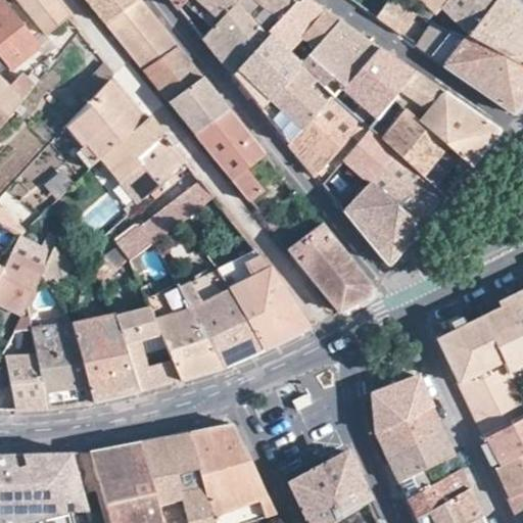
[(0,0),(0,57),(9,69),(40,46),(3,0),(0,0)]
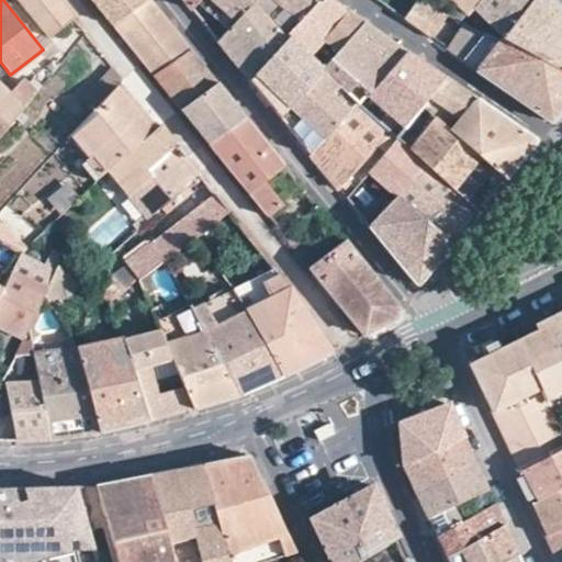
[(18,0),(48,37),(72,18),(57,0),(18,0)]
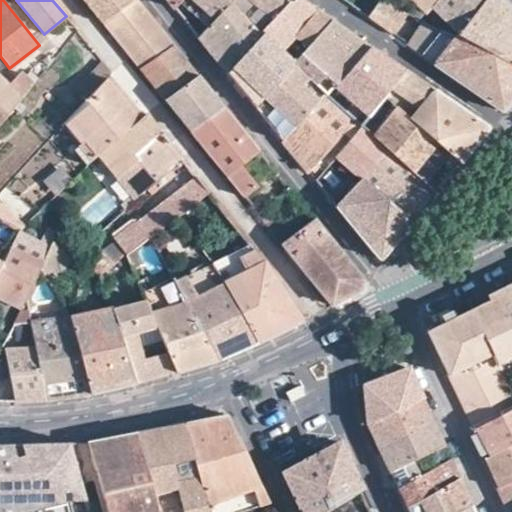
[(84,0),(102,22),(134,0),(84,0)]
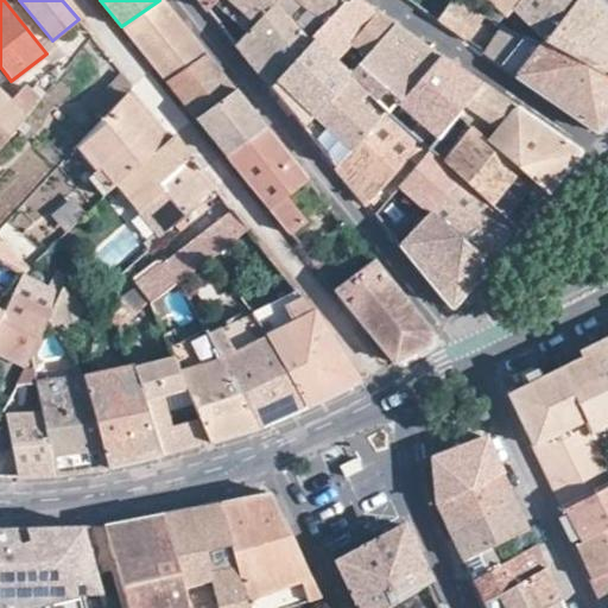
[(166,82),(207,54),(162,0),(159,0),(121,26),(166,82)]
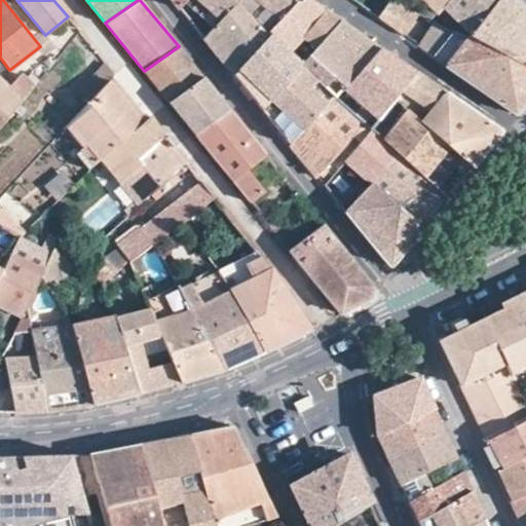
[(234,3),(236,0),(197,0),(219,19),(220,19),(234,3)]
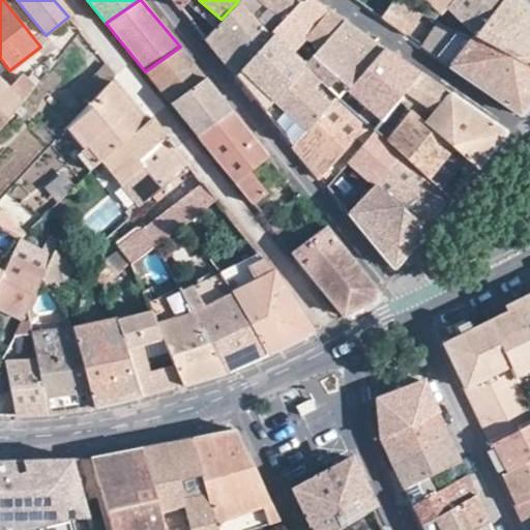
[(270,33),(298,0),(238,0),(236,3),(267,36),(270,33)]
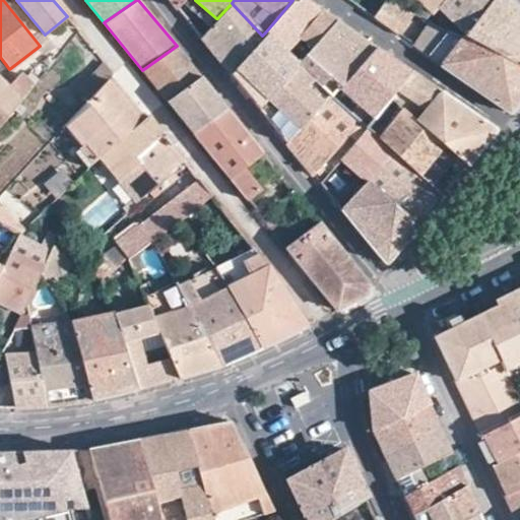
[(307,0),(293,0),(265,33),(285,52),(291,44),(305,55),(336,19),(307,0)]
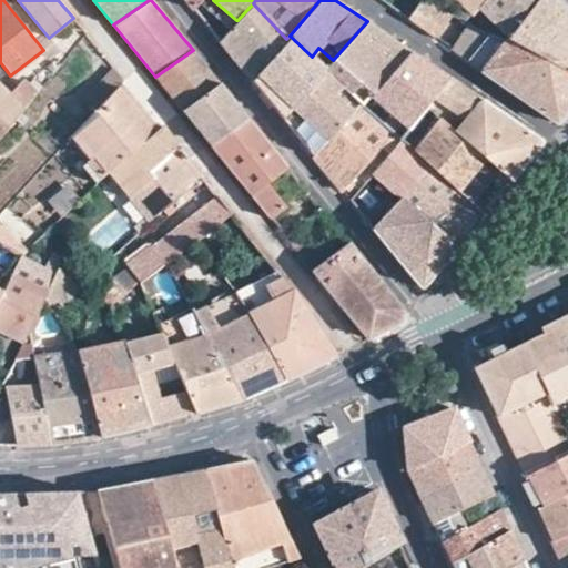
[(407,19),(435,38),(449,16),(449,14),(421,0),(419,0),(419,1),(407,19)]
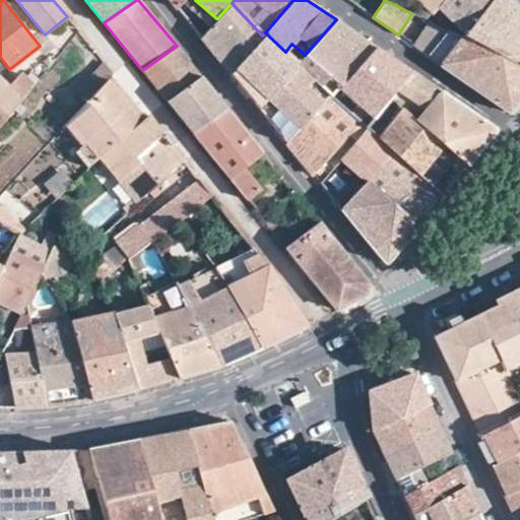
[(416,0),(432,14),(437,8),(442,0),(416,0)]
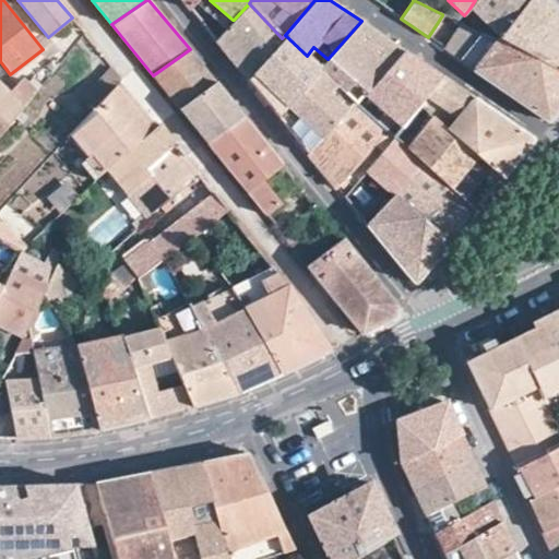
[(475,0),(470,9),(499,36),(497,38),(558,71),(558,11),(558,10),(548,0),(475,0)]
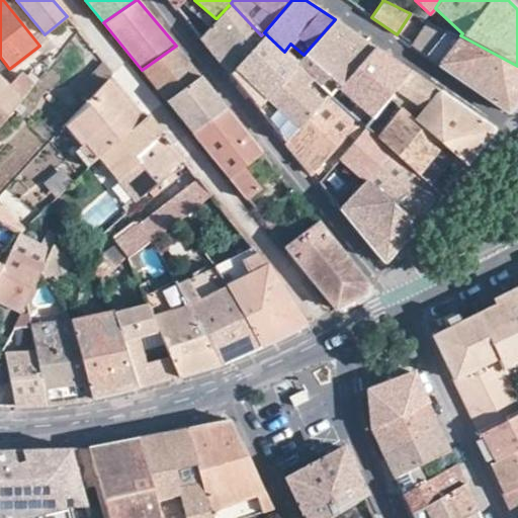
[(261,35),(231,3),(217,18),(216,18),(199,36),(229,73),(261,35)]
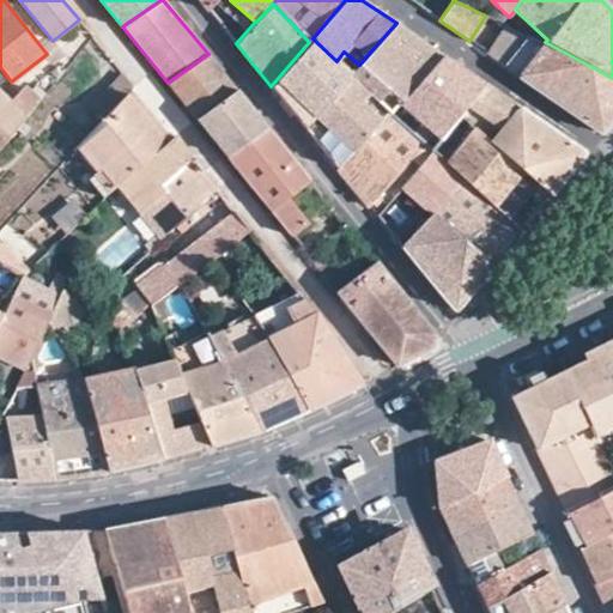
[(396,23),(359,65),(350,74),(390,111),(442,54),(396,23)]
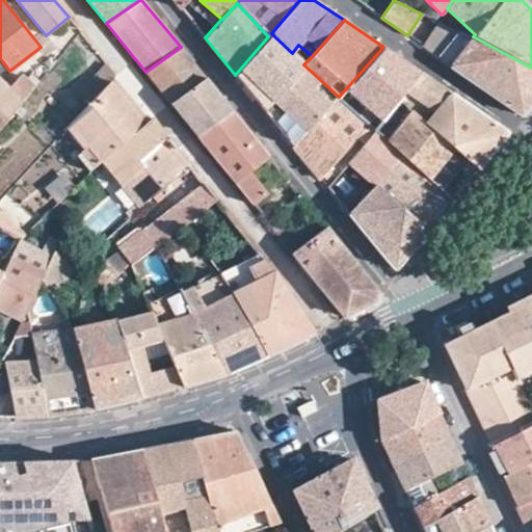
[(531,101),(531,68),(473,36),(471,38),(439,23),(439,24),(423,47),(446,63),(479,86),(521,115),(531,101)]
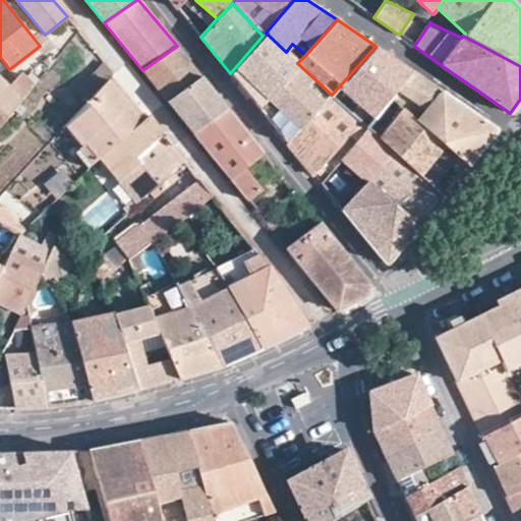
[(266,33),(263,36),(230,73),(258,107),(297,63),(286,52),(266,33)]
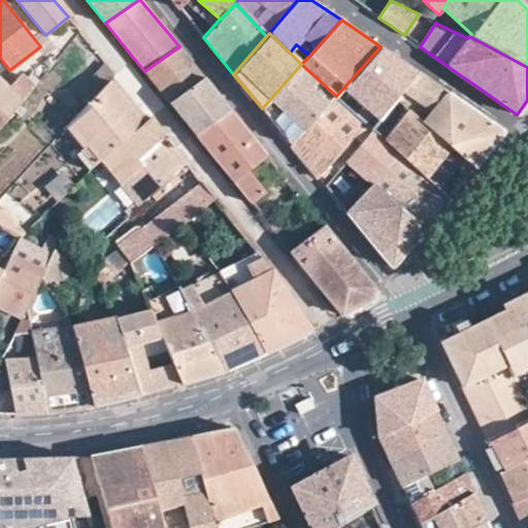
[(296,44),(290,53),(301,64),(309,56),(296,44)]
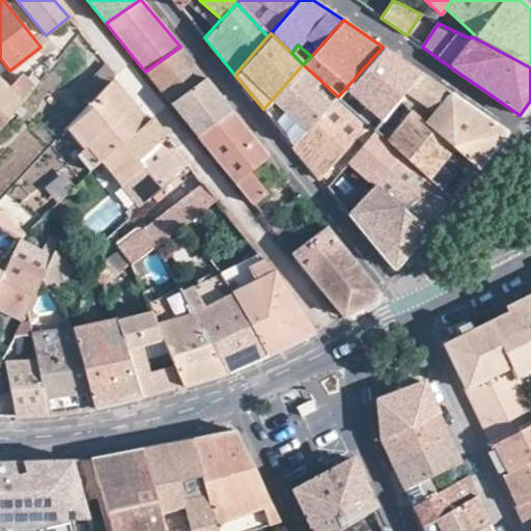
[(171,103),(204,78),(180,47),(145,72),(171,103)]
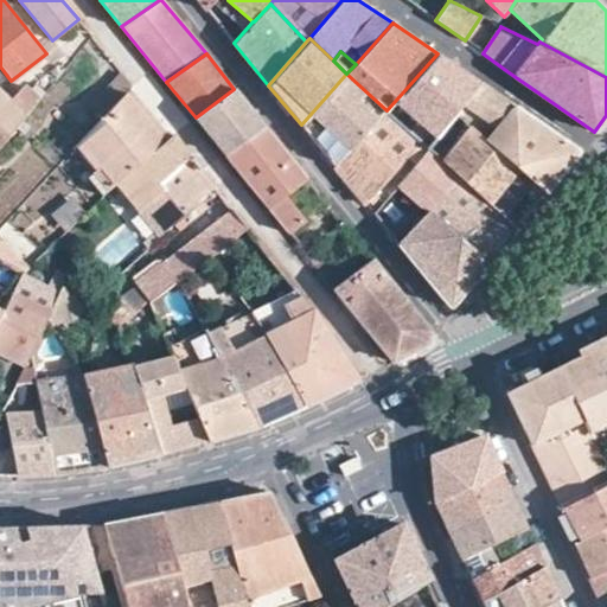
[(427,149),(457,115),(465,106),(467,102),(436,77),(449,62),(438,53),(387,110),(420,142),(427,149)]
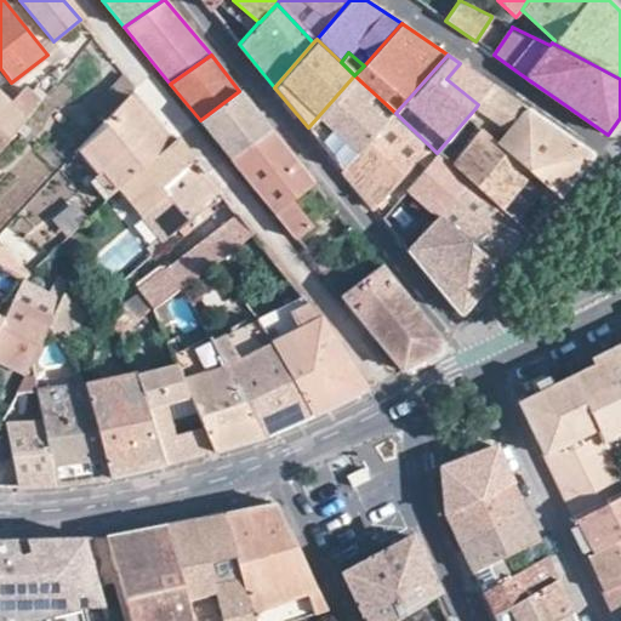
[(53,78),(61,73),(55,63),(47,68),(53,78)]
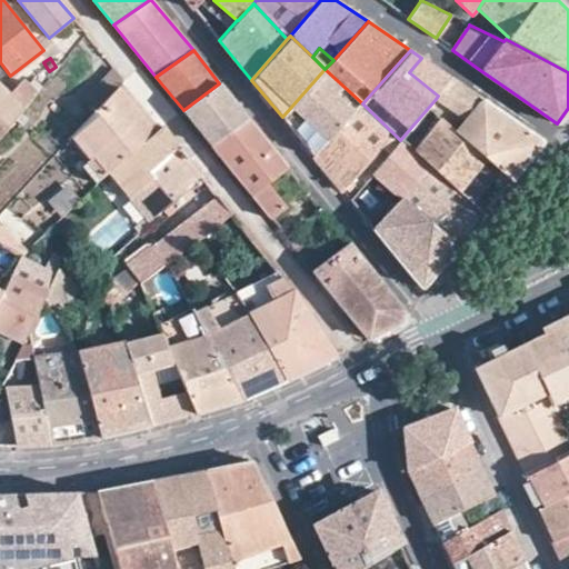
[(95,112),(117,88),(120,85),(123,80),(115,69),(83,101),(95,112)]
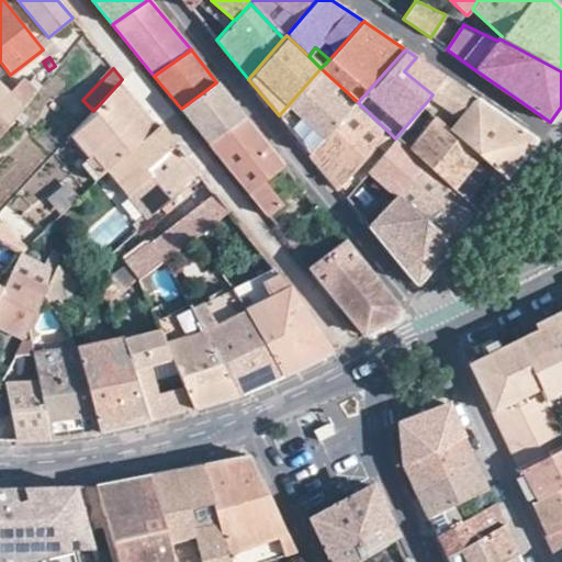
[(321,68),(279,115),(311,155),(358,102),(321,68)]
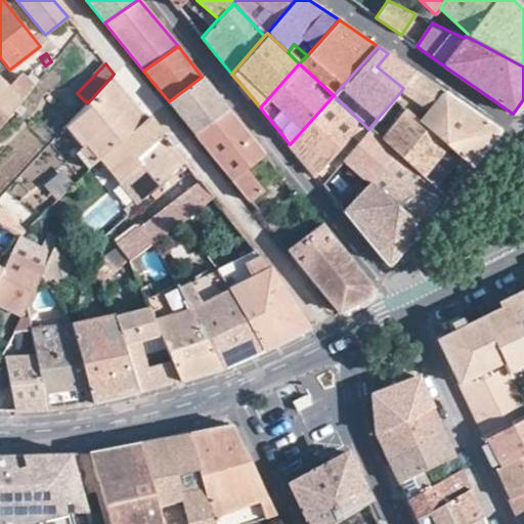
[(19,74),(7,86),(0,79),(0,125),(38,80),(30,73),(25,78),(19,74)]
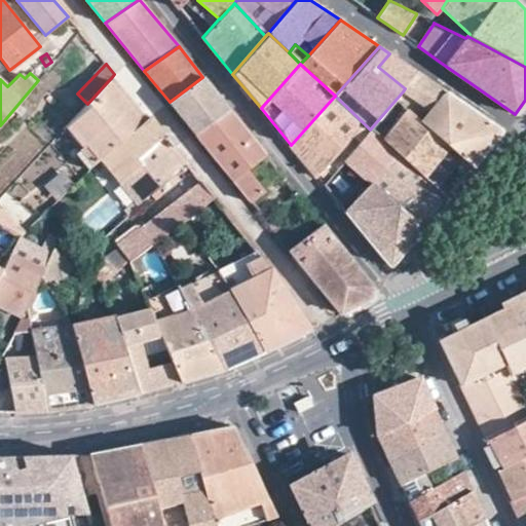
[(420,121),(463,158),(473,166),(500,133),(500,129),(417,73),(405,88),(403,91),(429,111),(420,121)]
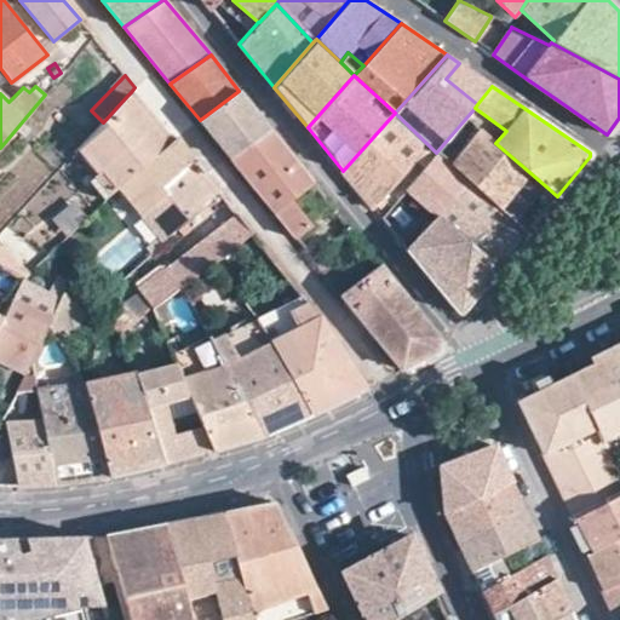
[(229,158),(270,128),(239,91),(200,120),(229,158)]
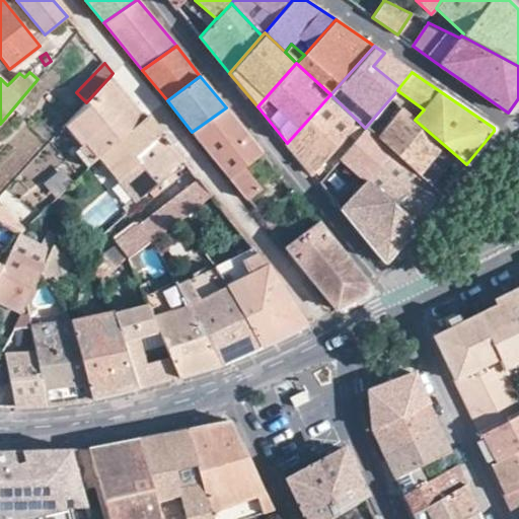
[(145,117),(109,77),(106,80),(141,120),(145,117)]
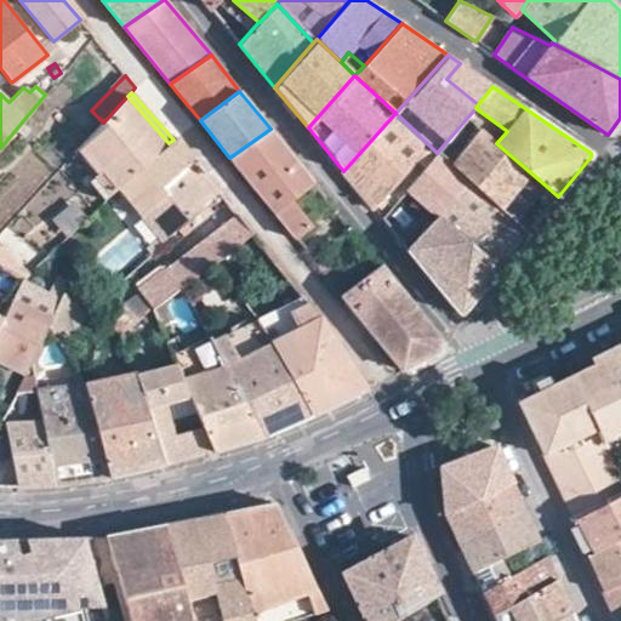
[(127,96),(103,123),(79,148),(98,172),(102,170),(117,188),(117,189),(118,188),(169,143),(127,96)]
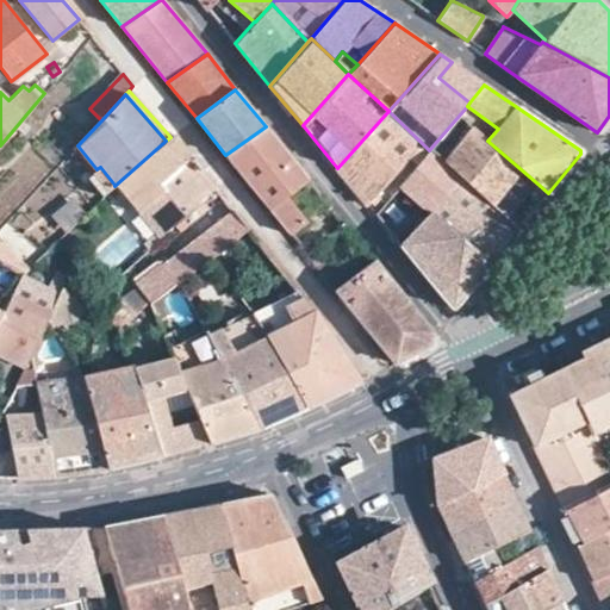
[(388,111),(337,168),(368,206),(422,143),(388,111)]
